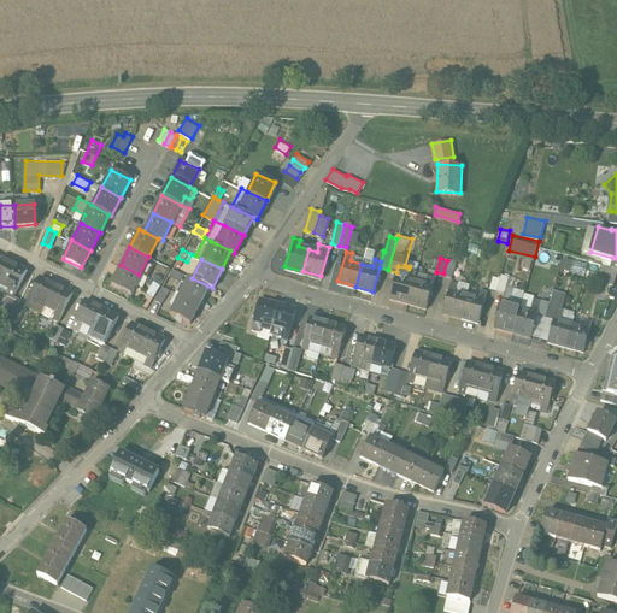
[(447,260),(444,273),(452,276),(456,261),(447,260)]
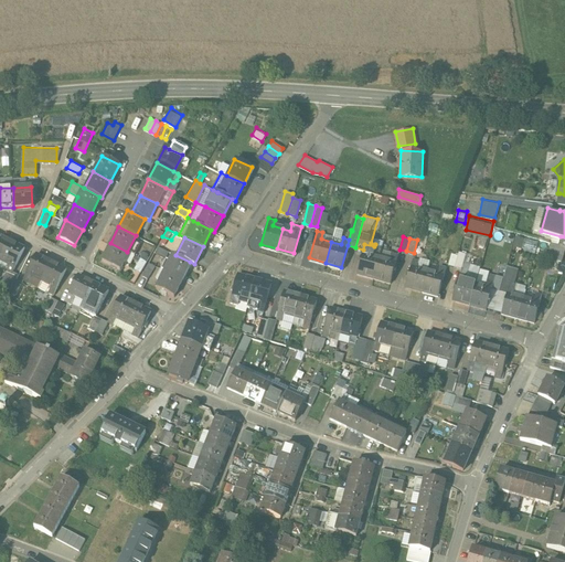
[(23,247),(9,240),(0,256),(0,258),(14,266),(23,247)]
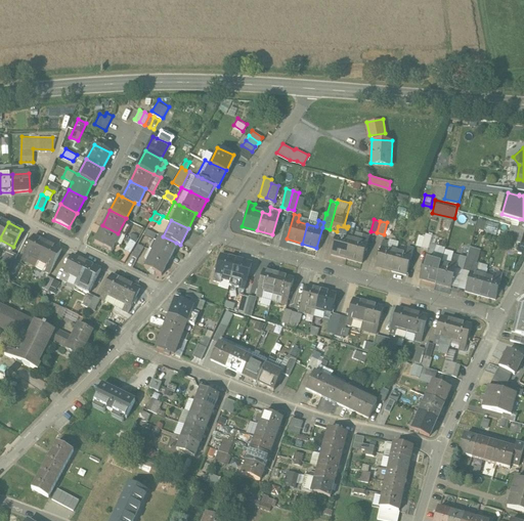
[(523,226),(518,225),(512,223),(508,237),(521,241),(523,228),(523,226)]
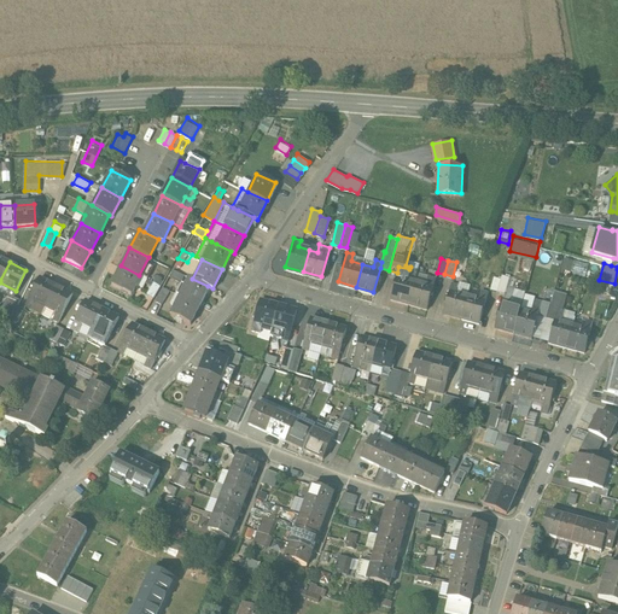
[(139,275),(121,265),(111,284),(129,293),(139,275)]
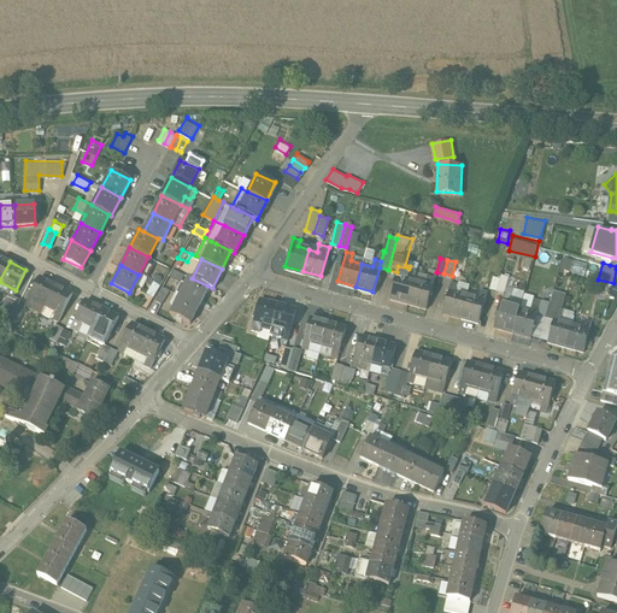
[(409,269),(398,266),(397,272),(389,295),(407,301),(413,278),(416,271),(409,269)]
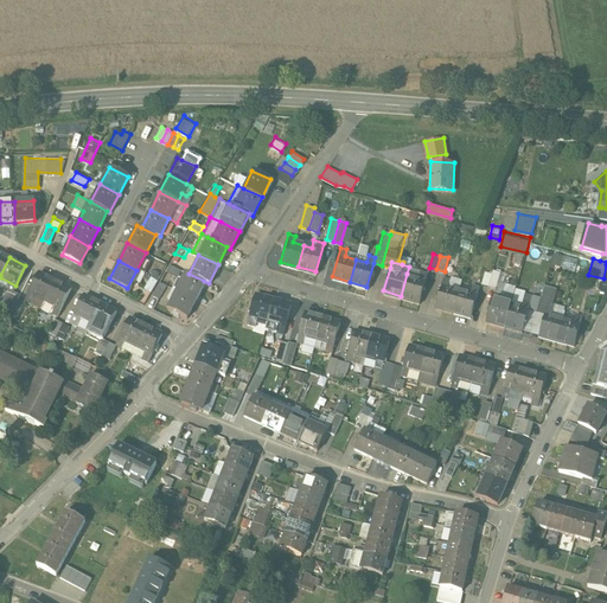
[(492,273),(489,284),(496,287),(500,270),(493,269),(492,273)]
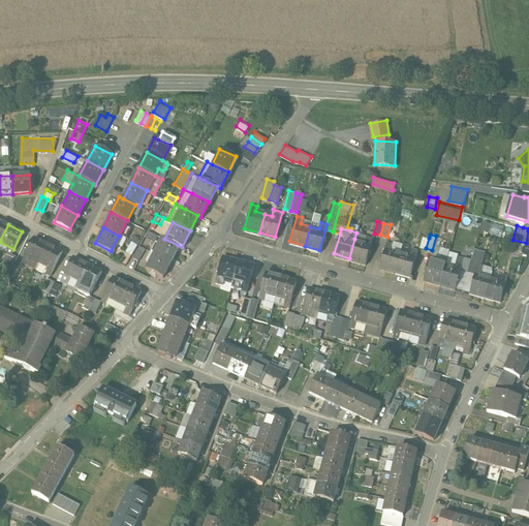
[(365,242),(354,239),(349,258),(365,263),(372,237),(366,236),(365,242)]
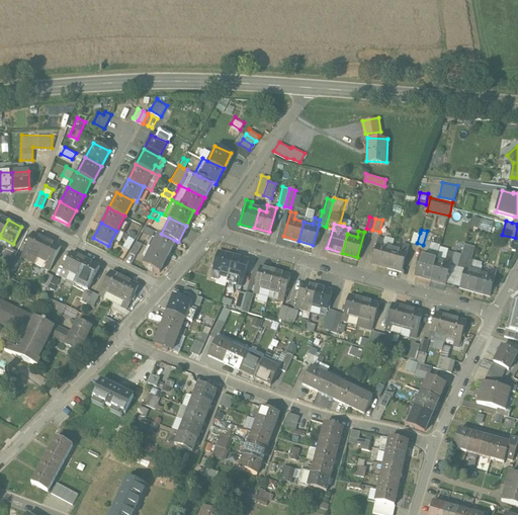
[(47,239),(32,232),(23,249),(37,256),(47,239)]
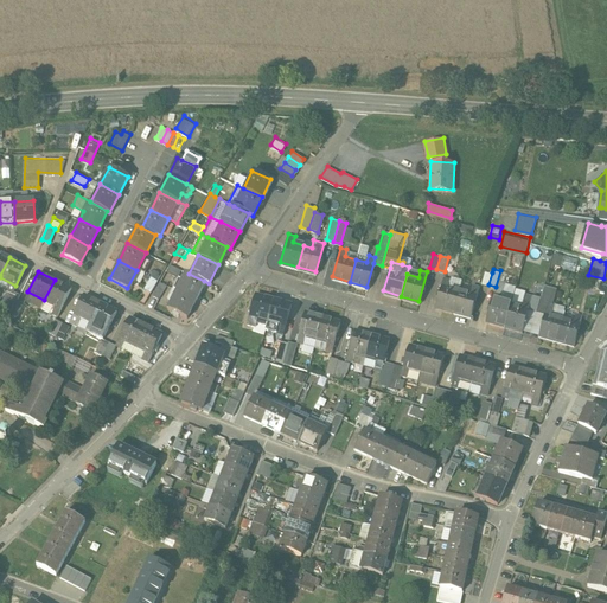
[(189,274),(185,271),(176,289),(195,299),(204,281),(189,274)]
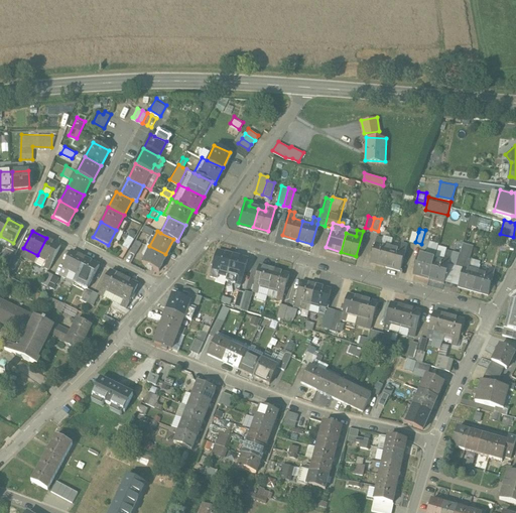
[(412,231),(409,241),(415,242),(418,232),(412,231)]
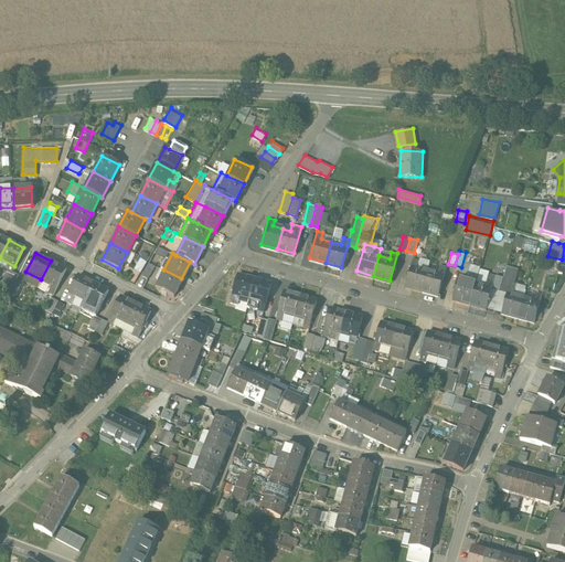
[(139,272),(146,261),(139,257),(132,268),(139,272)]
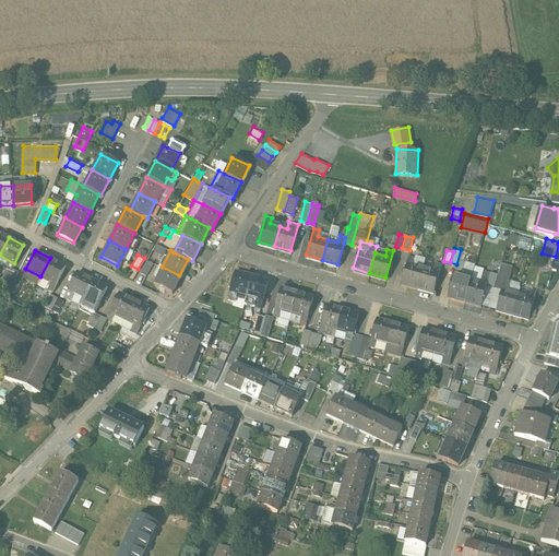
[(425,259),(408,255),(401,282),(417,286),(423,265),(425,259)]
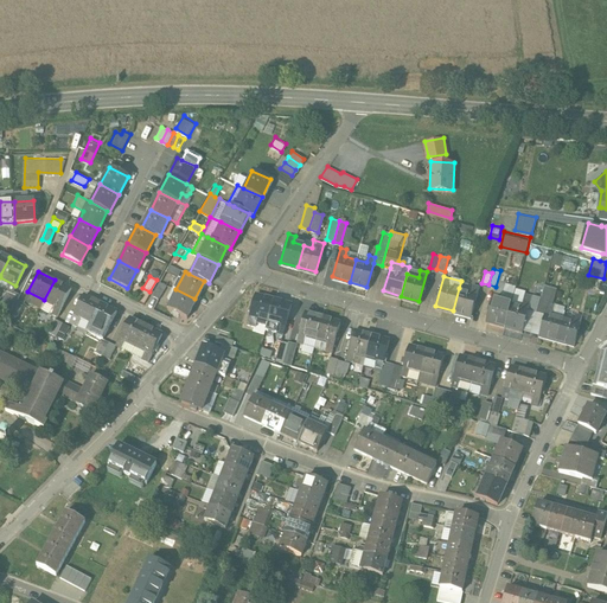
[(71,287),(55,280),(44,300),(61,308),(71,287)]
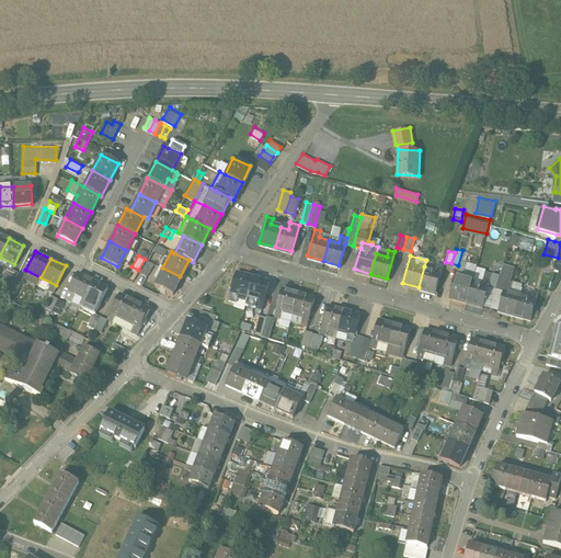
[(151,263),(146,261),(139,272),(145,275),(151,263)]
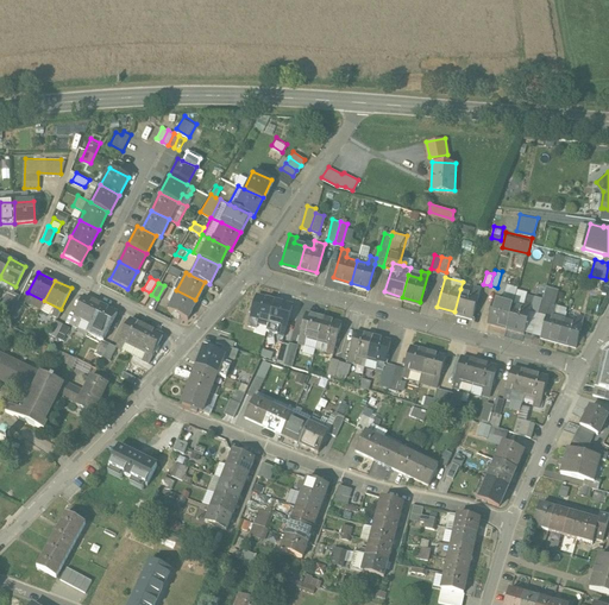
[(471,292),(460,289),(454,312),(472,316),(479,288),(473,285),(471,292)]
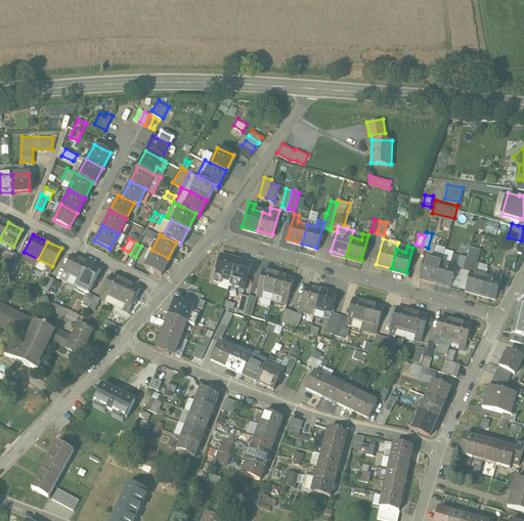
[(466,257),(459,287),(465,289),(470,269),(472,264),(473,259),(472,259),(475,247),(470,246),(466,257)]
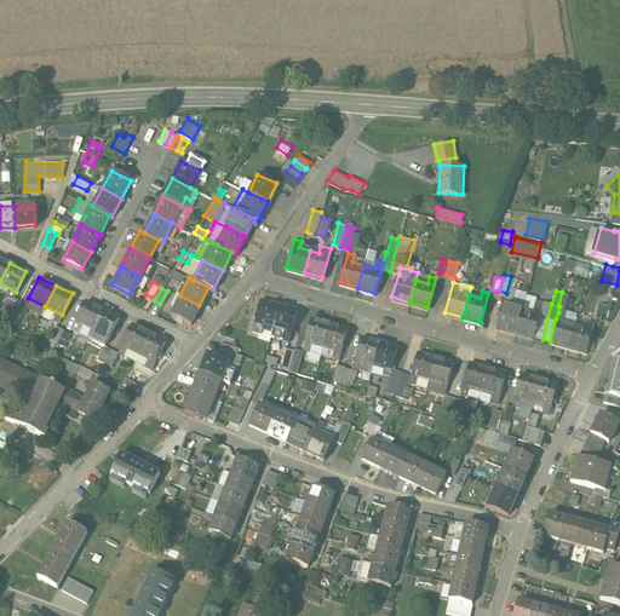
[(199,305),(179,295),(170,314),(189,323),(199,305)]
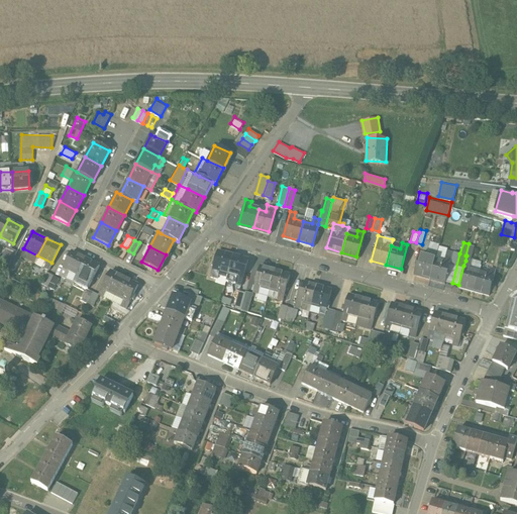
[(435,259),(425,255),(427,249),(422,247),(415,273),(429,277),(435,259)]
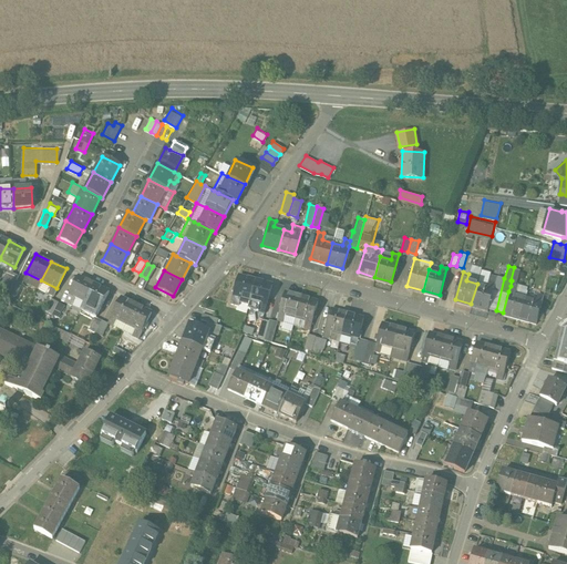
[(255,278),(238,274),(233,294),(249,298),(255,278)]
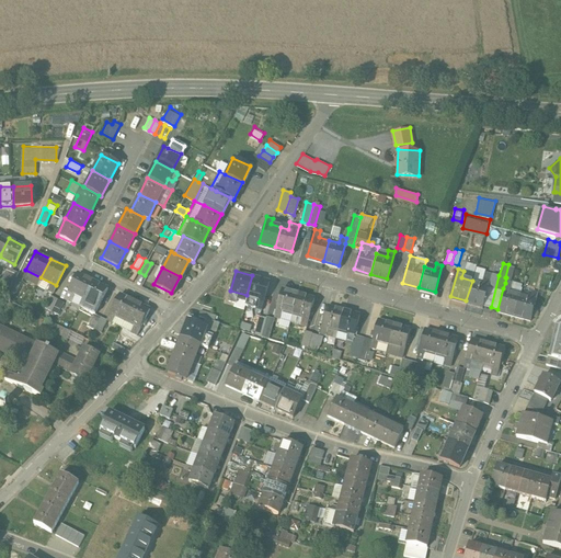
[(92,280),(77,272),(68,291),(82,298),(92,280)]
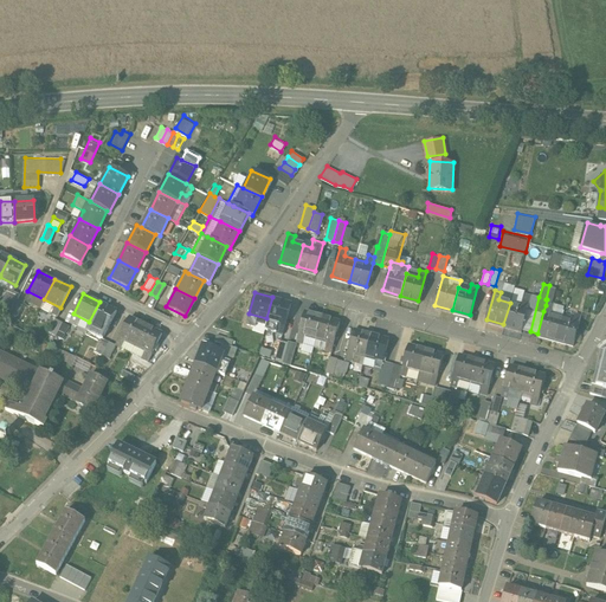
[(17,299),(8,295),(2,308),(10,311),(17,299)]
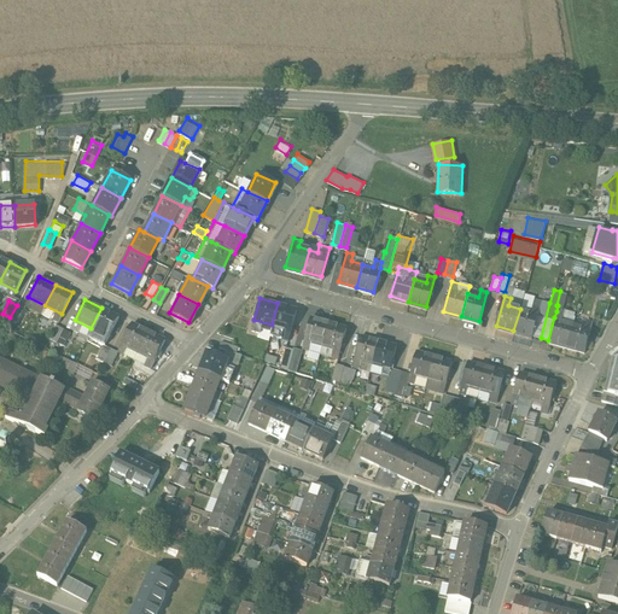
[(549,303),(543,300),(540,315),(537,314),(531,335),(541,338),(549,303)]
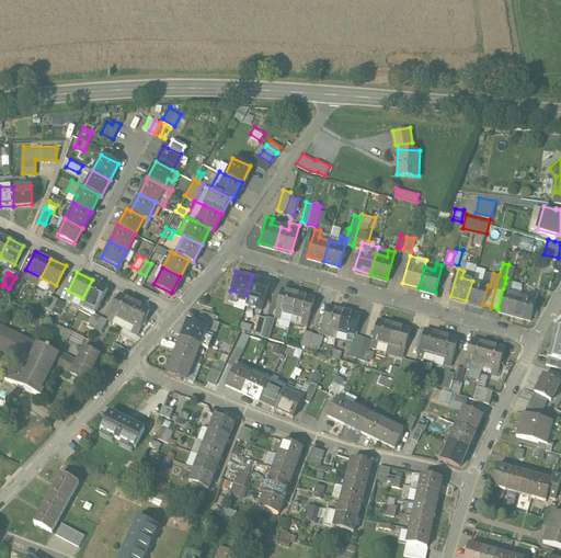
[(268,280),(252,275),(247,295),(244,302),(254,305),(256,298),(263,299),(268,280)]
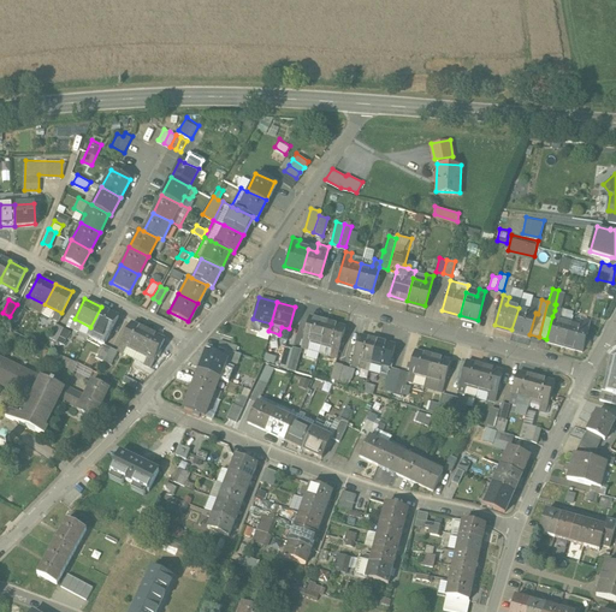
[(529,310),(519,308),(511,330),(529,334),(535,313),(538,306),(531,303),(529,310)]
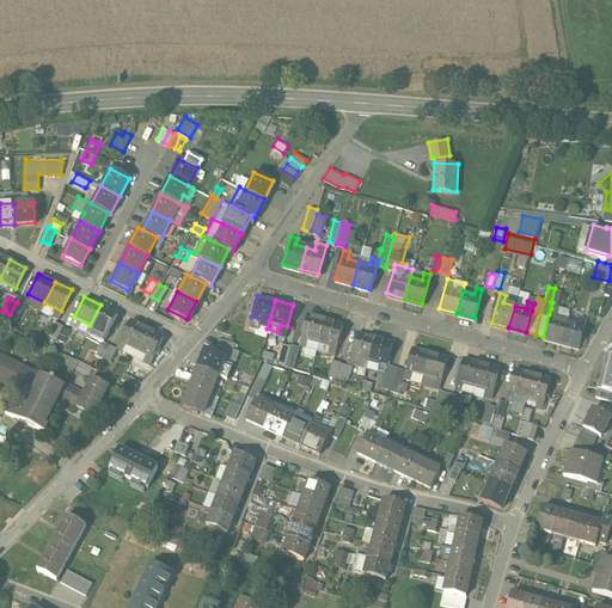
[(23,305),(17,302),(10,314),(17,318),(23,305)]
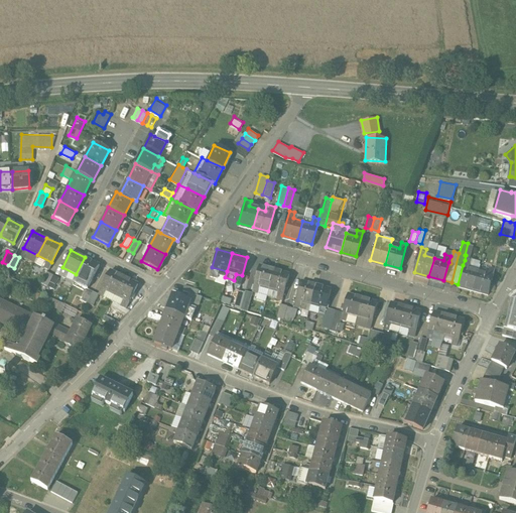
[(99,263),(85,257),(76,274),(90,281),(99,263)]
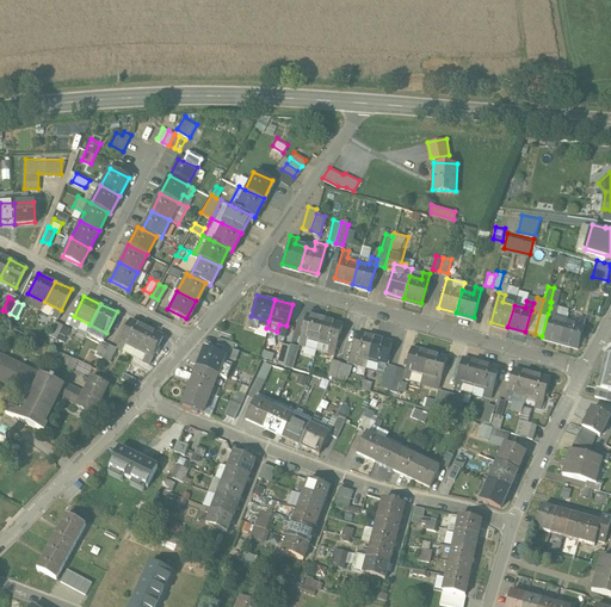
[(555,316),(548,314),(542,336),(560,342),(566,320),(569,309),(559,305),(555,316)]
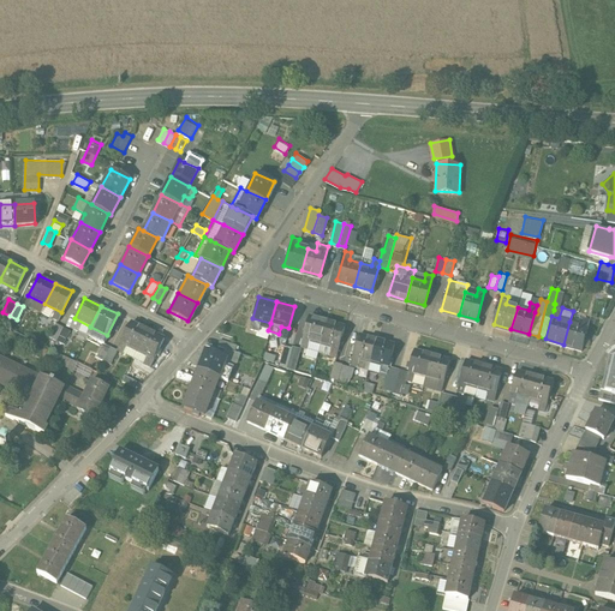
[(327,319),(309,315),(300,343),(308,346),(309,339),(320,341),(327,319)]
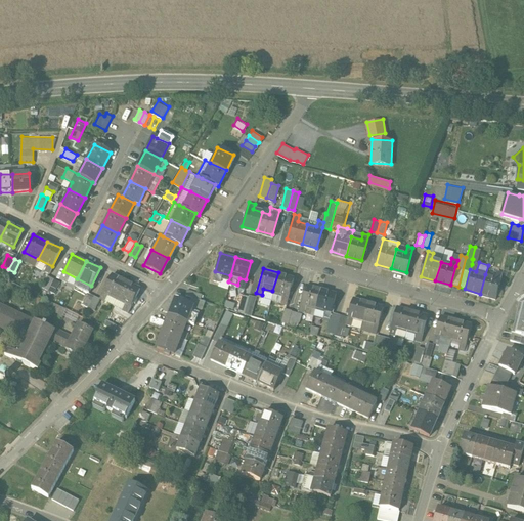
[(293,276),(278,272),(272,291),(282,294),(280,300),(287,301),(293,276)]
